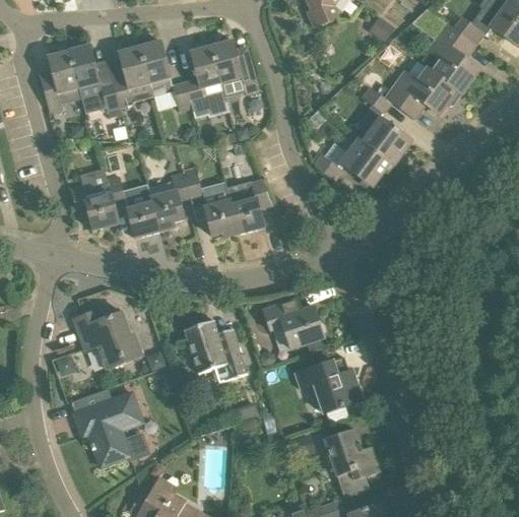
[(307,0),(318,23),(314,25),(315,26),(336,16),(332,6),(336,0),(307,0)]
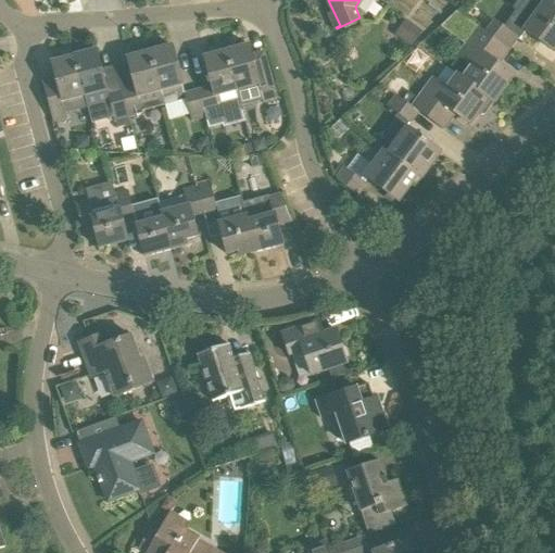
[(519,0),(504,24),(516,32),(537,0),(519,0)]
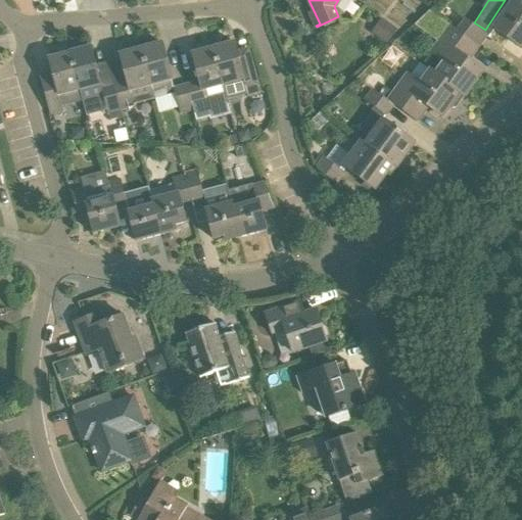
[(511,0),(510,2),(521,10),(521,0),(511,0)]
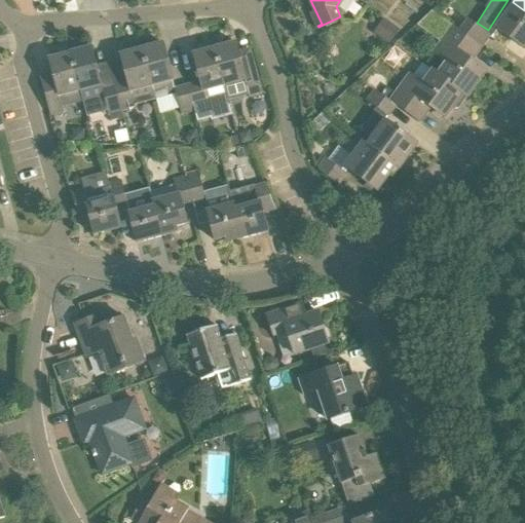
[(524,44),(524,10),(513,2),(495,26),(524,47),(524,44)]
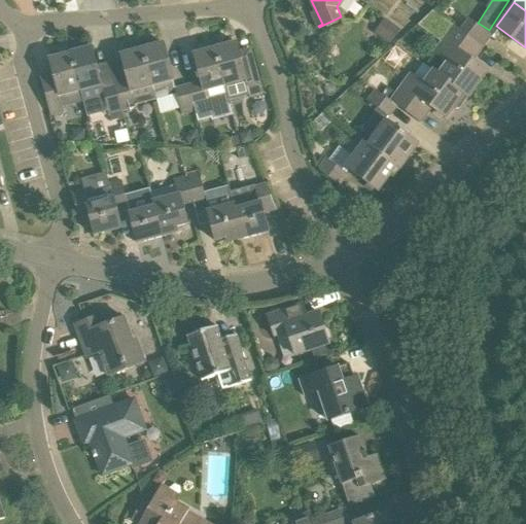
[(439,73),(462,90),(462,91),(467,95),(486,69),(471,59),(482,44),(482,43),(460,29),(454,24),(432,8),(416,23),(442,41),(434,49),(448,60),(440,72),(439,73)]
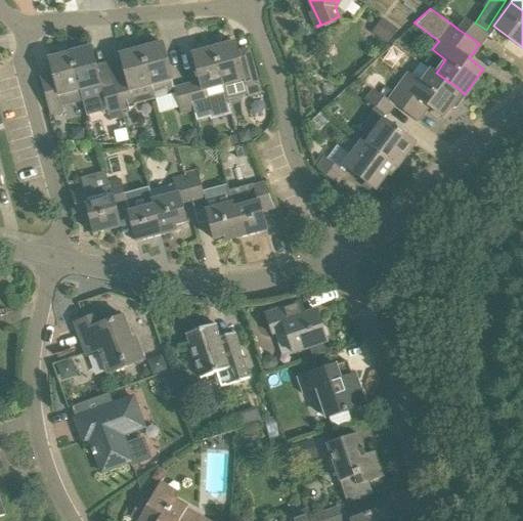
[(372,31),(387,42),(398,28),(382,15),(372,31)]
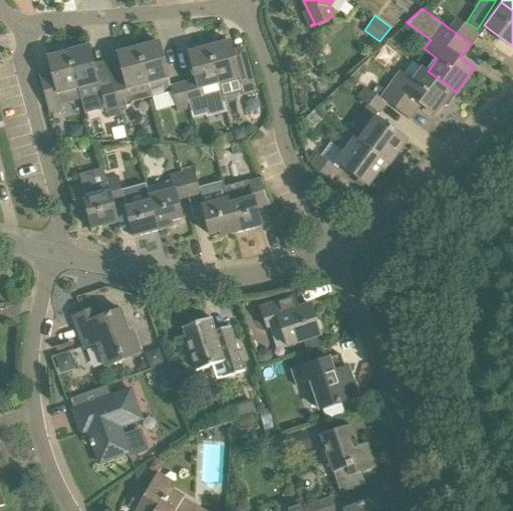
[(449,28),(470,42),(478,32),(457,18),(449,28)]
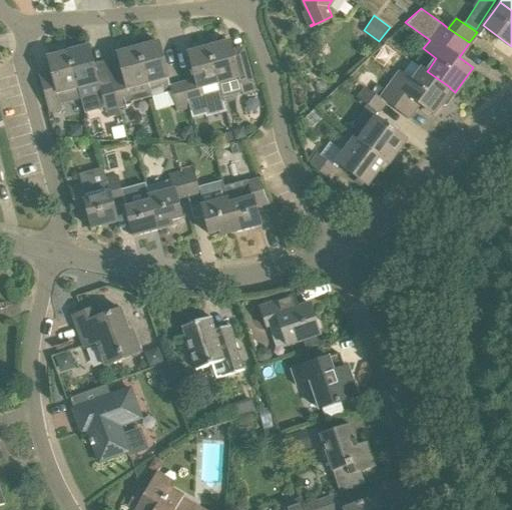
[(183,79),(169,83),(157,39),(137,45),(147,81),(147,83),(151,95),(170,90),(174,103),(176,109),(189,106),(183,79)]
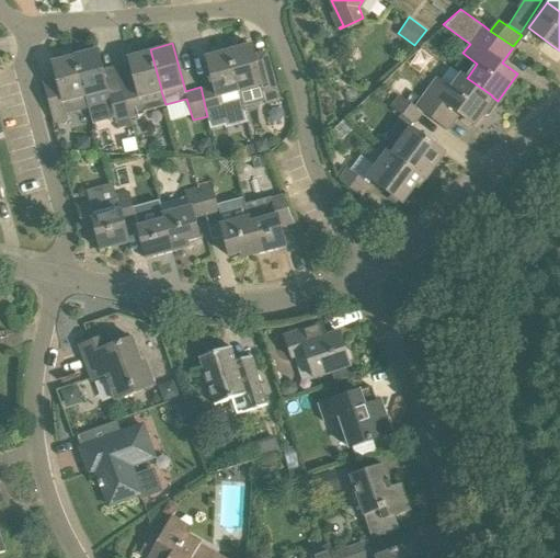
[(272,69),(258,72),(250,43),(228,48),(239,88),(242,99),(243,104),(265,99),(265,100),(280,95),(272,69)]
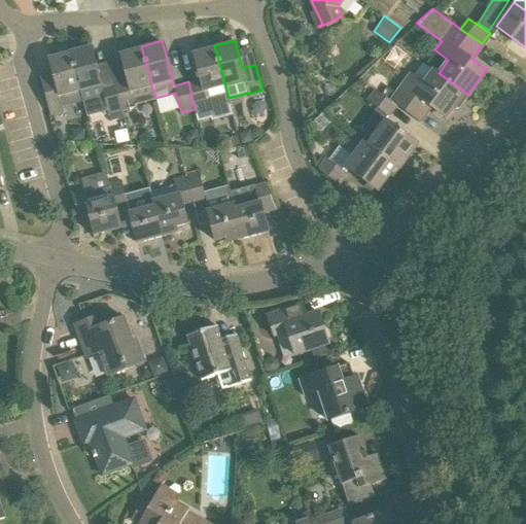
[(101,86),(91,45),(69,50),(82,100),(85,112),(106,107),(107,111),(121,107),(115,83),(101,86)]
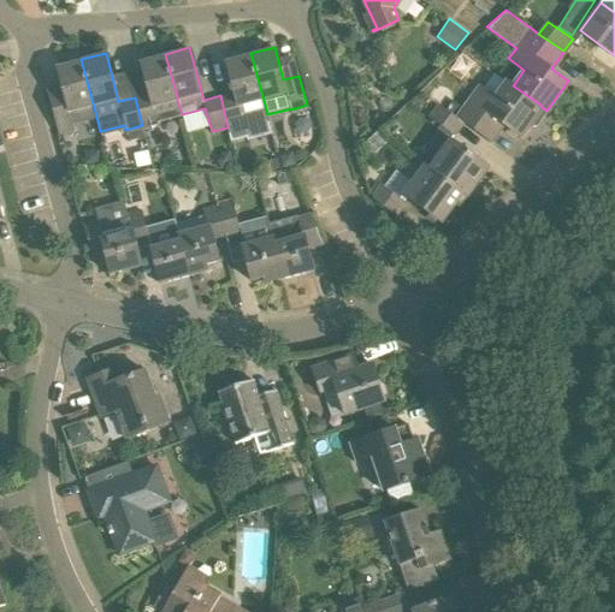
[(250,53),(225,60),(235,93),(220,95),(228,128),(230,134),(270,124),(267,114),(266,108),(262,96),(250,53)]
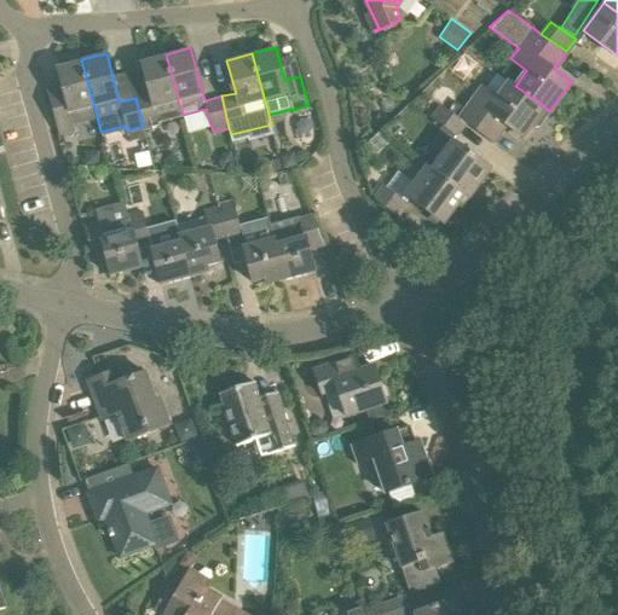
[(143,126),(159,122),(154,108),(178,100),(178,98),(166,54),(142,62),(150,94),(136,98),(143,126)]
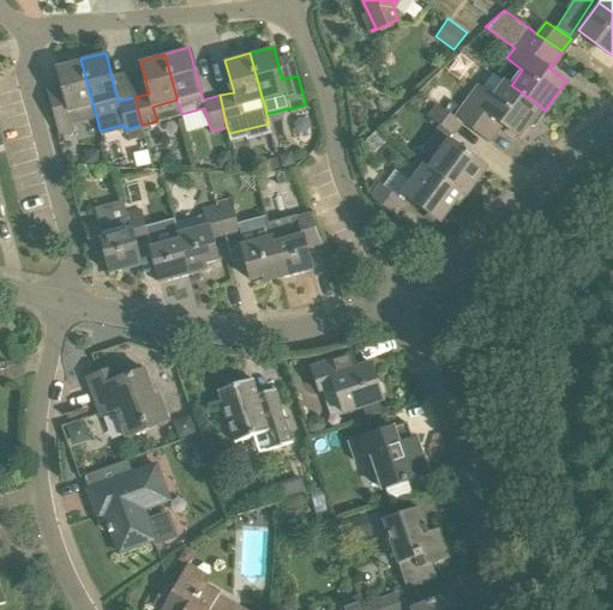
[(96,116),(80,59),(56,66),(65,98),(50,102),(48,89),(47,90),(58,132),(74,127),(72,121),(96,116)]
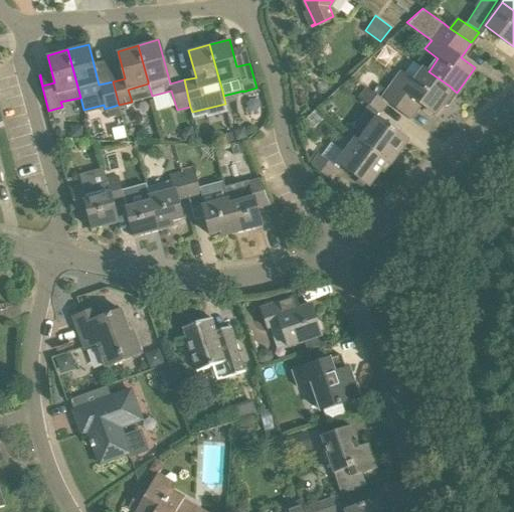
[(452,88),(429,71),(430,70),(423,66),(423,67),(412,59),(403,72),(401,70),(382,98),(388,102),(409,117),(419,103),(435,114),(452,89),(452,88)]
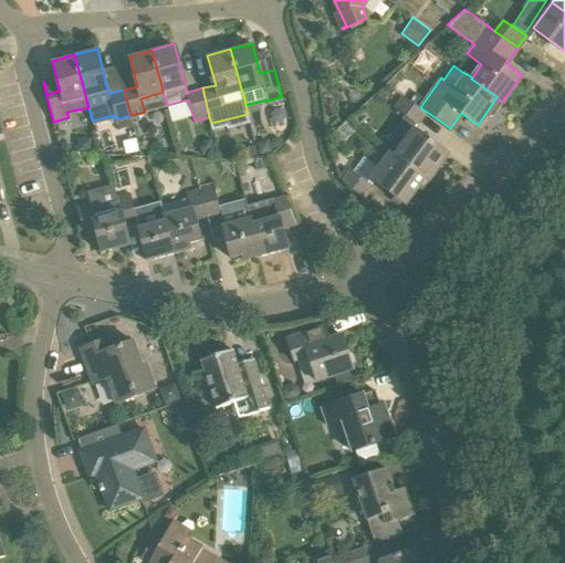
[(415,90),(409,98),(420,107),(426,98),(415,90)]
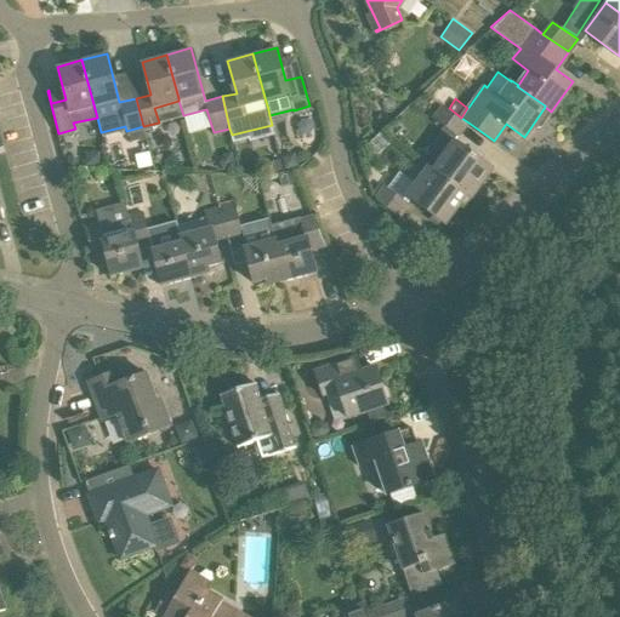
[(461,118),(441,103),(431,116),(459,136),(468,123),(461,118)]
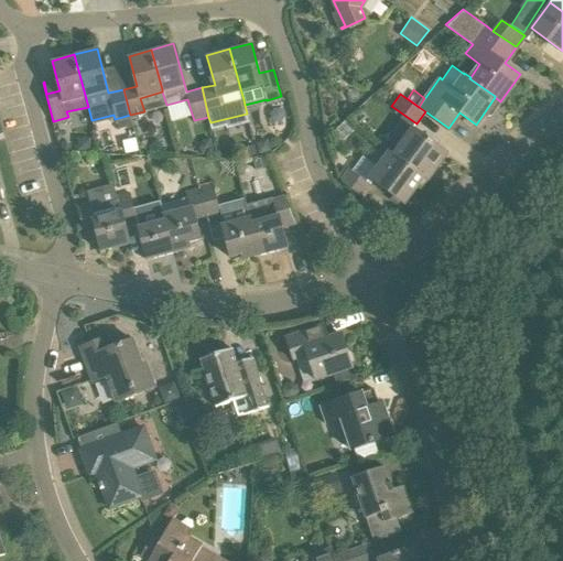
[(412,127),(393,152),(392,153),(429,179),(447,152),(412,127)]
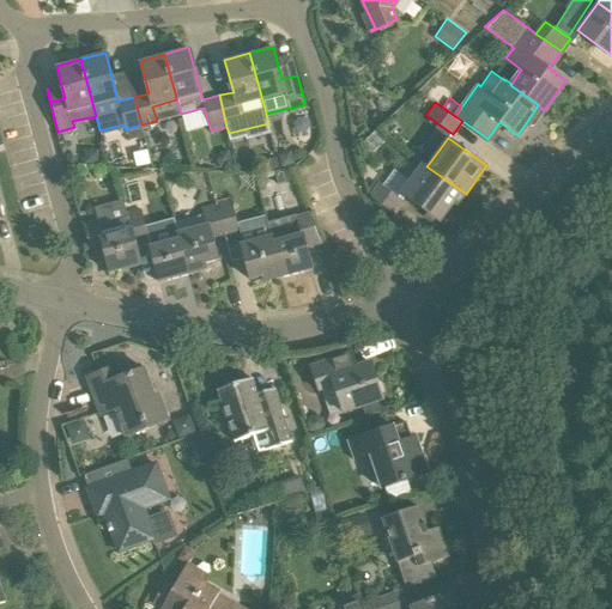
[(219,151),(216,158),(218,166),(232,163),(229,147),(219,151)]
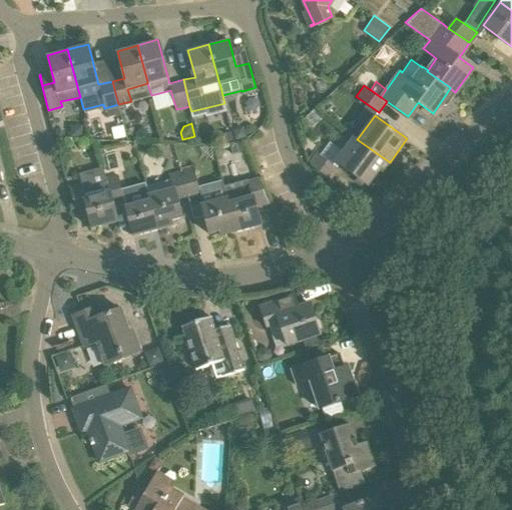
[(232,127),(235,138),(246,135),(243,124),(232,127)]
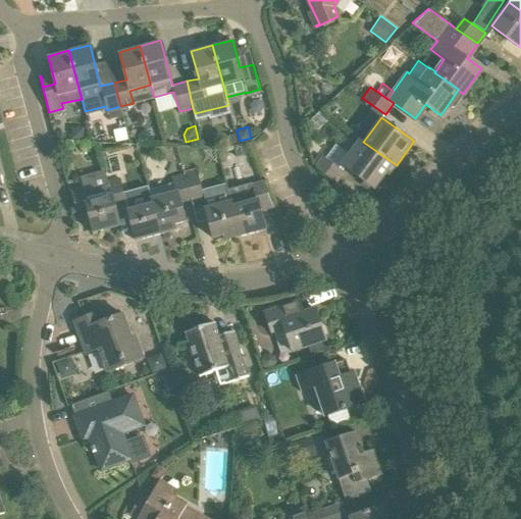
[(65,140),(65,131),(56,130),(56,139),(65,140)]
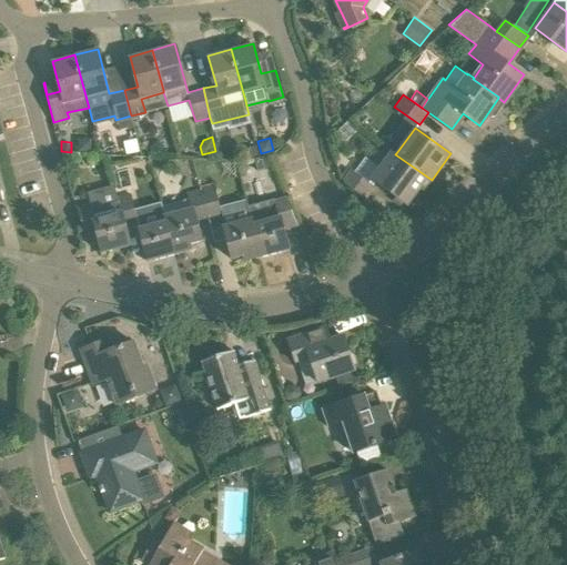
[(250,155),(257,153),(255,144),(246,147),(250,155)]
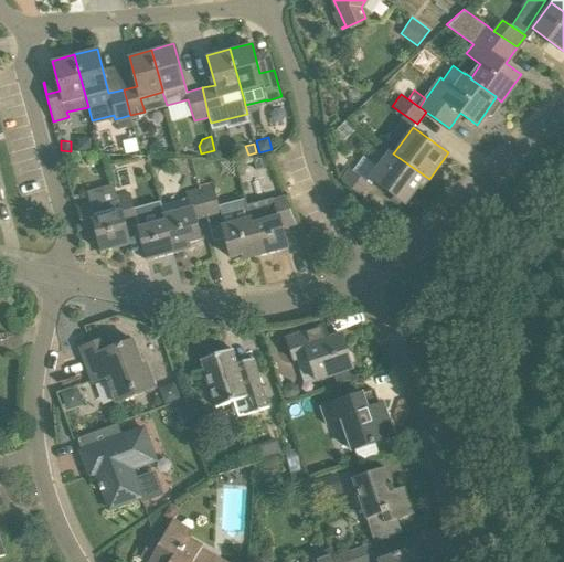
[(390,149),(369,177),(374,181),(405,203),(424,177),(428,180),(429,179),(393,154),(394,152),(390,149)]
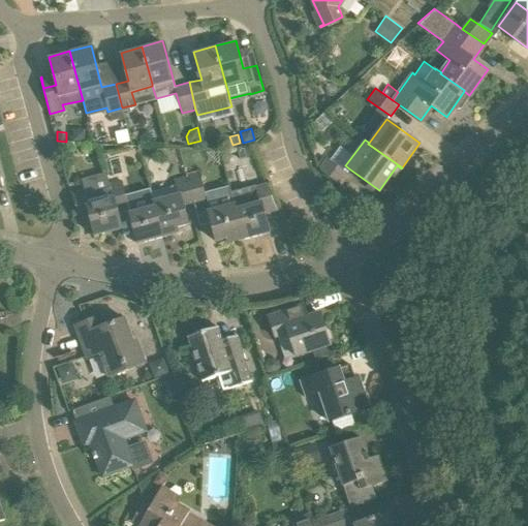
[(253,153),(250,145),(237,149),(240,157),(253,153)]
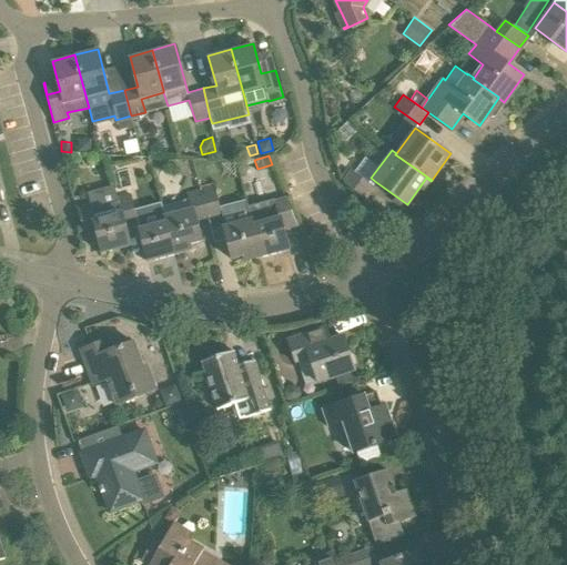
[(373,185),(346,165),(341,173),(345,183),(365,198),(373,185)]
